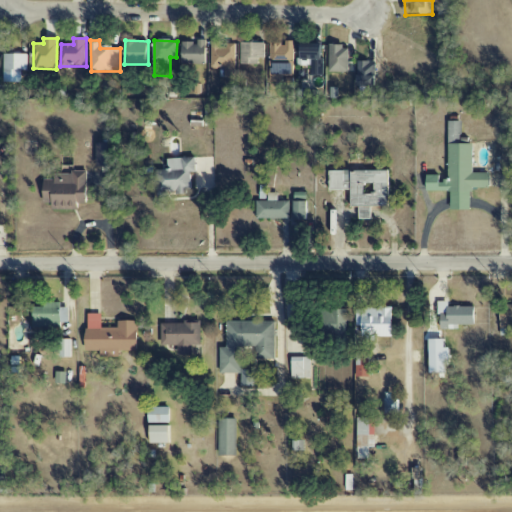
[(182,65),(207,64),(206,40),(197,40),(197,42),(181,43),(182,65)]
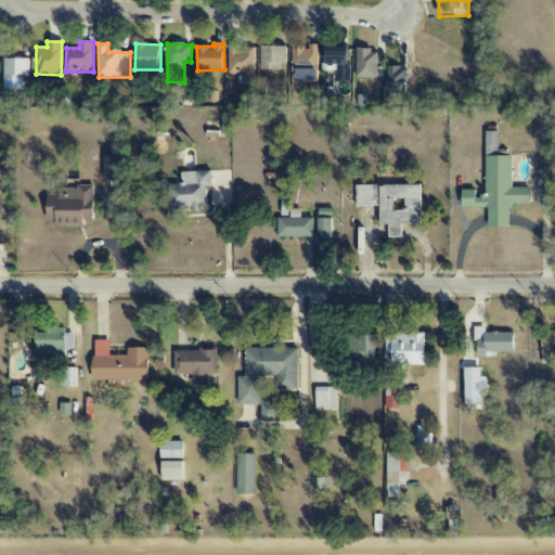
[(255,48),(237,48),(237,43),(229,43),(229,74),(243,74),(244,86),(256,85),(255,48)]
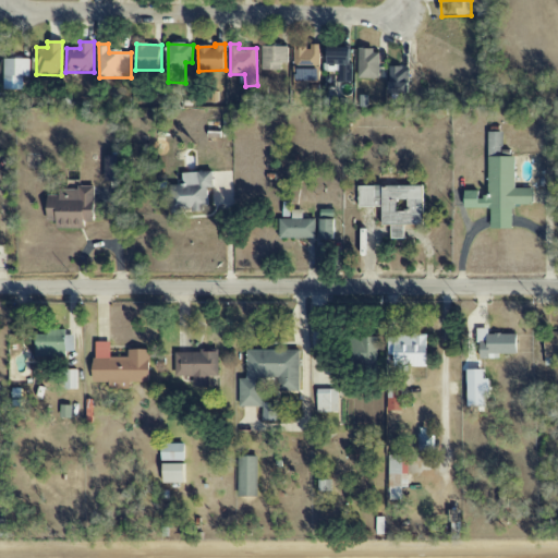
[(320,45),(311,45),(311,48),(295,48),(294,83),(319,84),(320,45)]
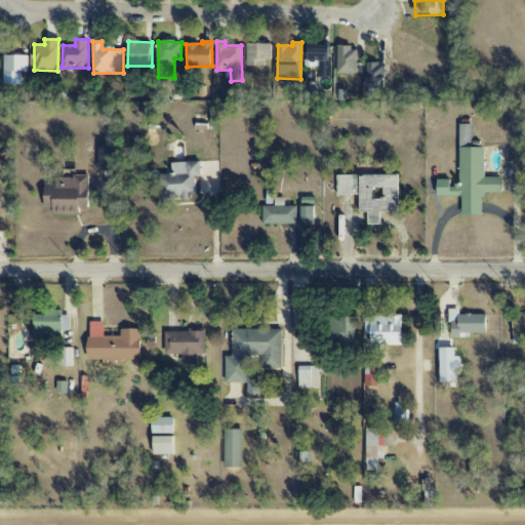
[(272,44),(247,44),(246,67),(265,67),(265,59),(271,59),(272,44)]
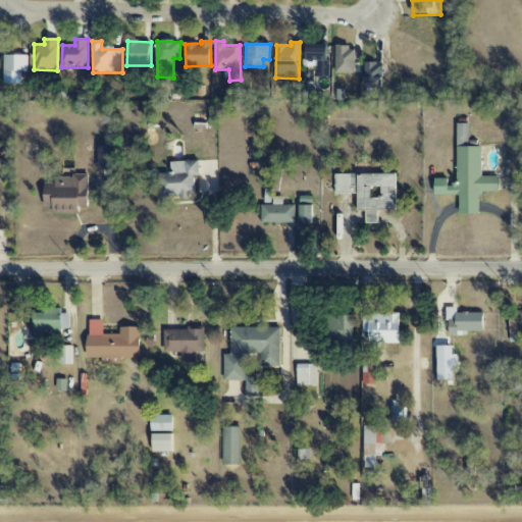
[(329,77),(330,45),(306,45),(306,67),(318,67),(317,77),(329,77)]
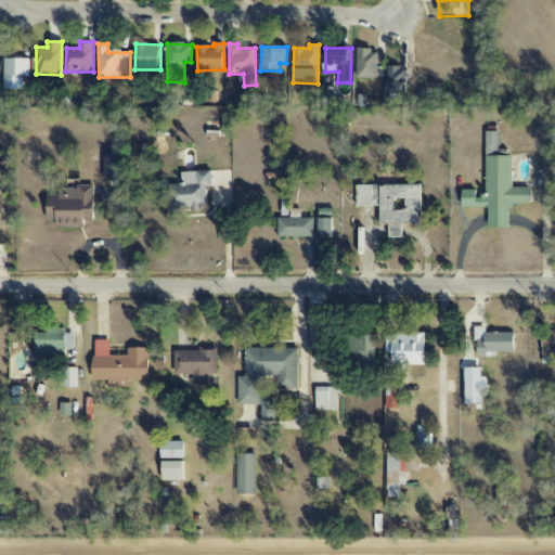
[(377,79),(378,50),(357,50),(356,79),(377,79)]
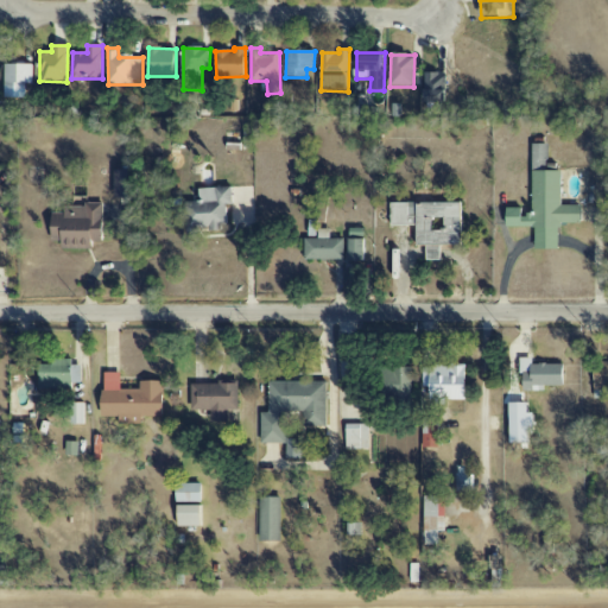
[(32,64),(4,64),(4,84),(32,84),(32,64)]
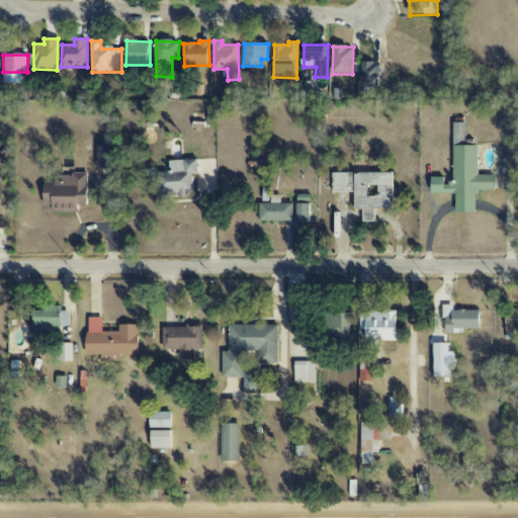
[(361,87),(379,88),(380,63),(361,63),(361,87)]
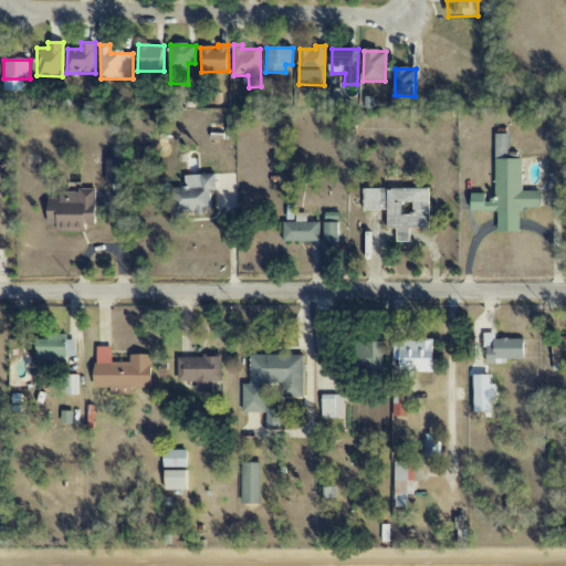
[(521,191),(521,154),(510,154),(510,135),(495,135),(495,200),(486,200),(486,195),(472,194),(472,211),(498,211),(498,233),(520,233),(521,208),(540,208),(541,191),(521,191)]
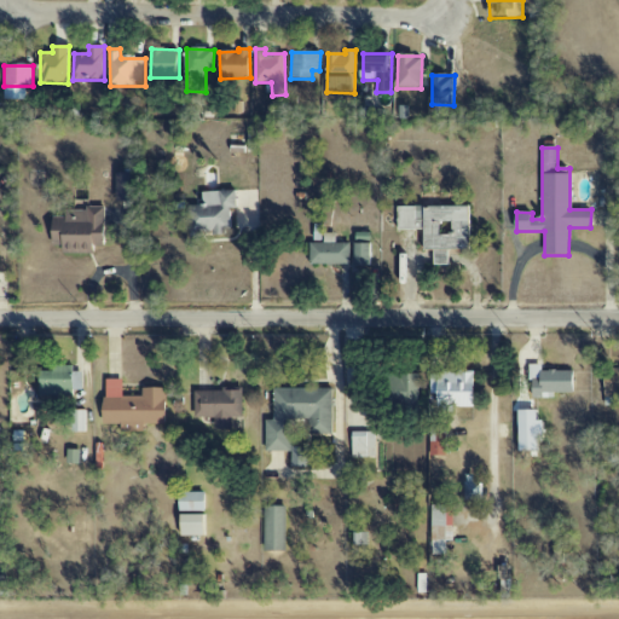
[(190,238),(202,237),(202,233),(231,232),(231,209),(237,208),(237,191),(203,192),(203,206),(189,207),(190,238)]
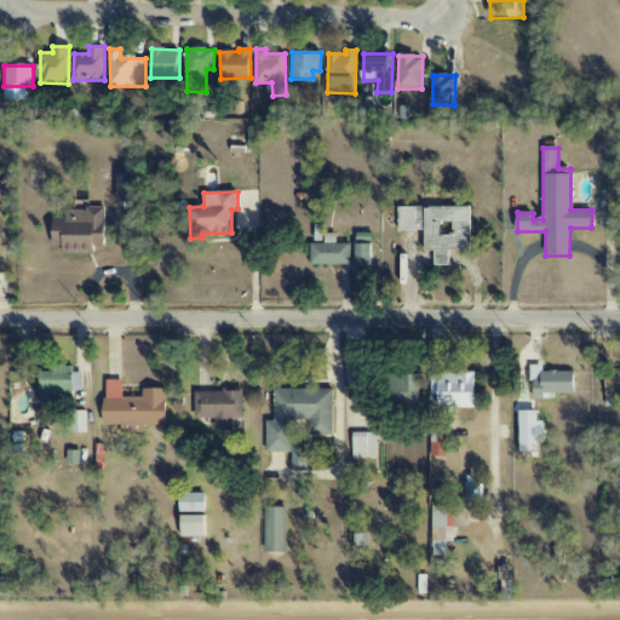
[(449,251),(471,251),(470,207),(400,207),(400,230),(425,230),(425,252),(435,252),(435,267),(449,265),(449,251)]
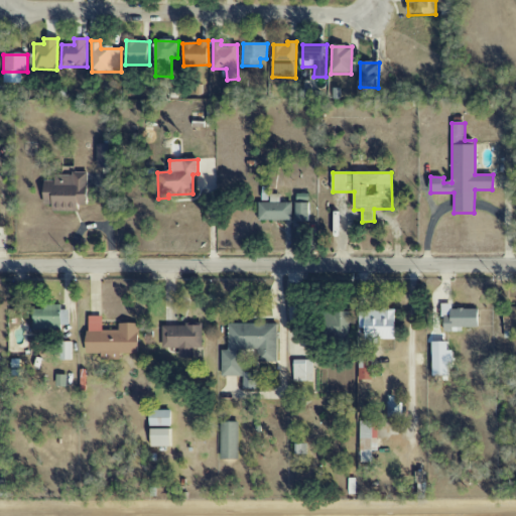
[(79,212),(79,206),(87,206),(88,174),(54,173),(54,181),(44,181),(44,206),(52,206),(52,212),(79,212)]
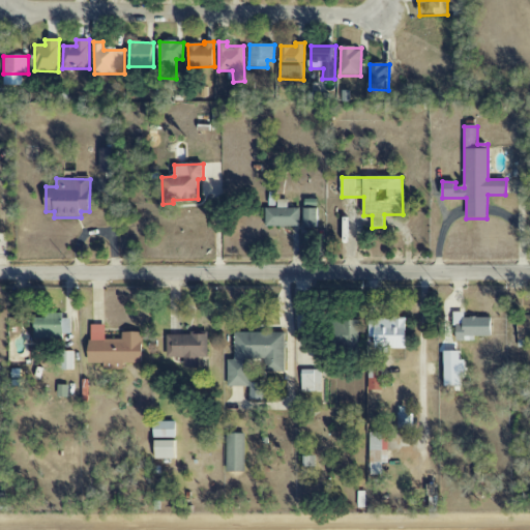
[(318,229),(318,200),(304,199),(303,228),(318,229)]
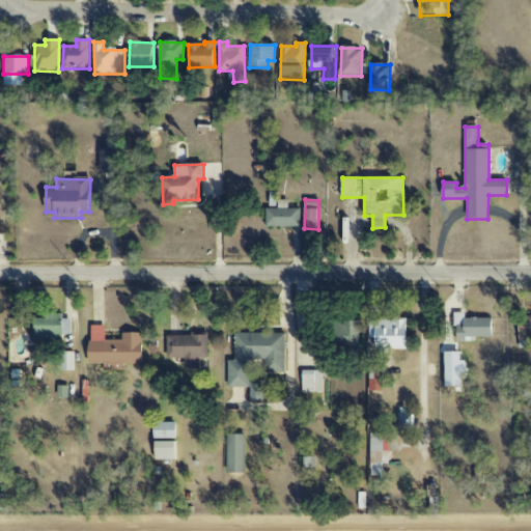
[(301,210),(288,210),(288,200),(279,200),(278,208),(267,208),(267,227),(300,227),(301,210)]
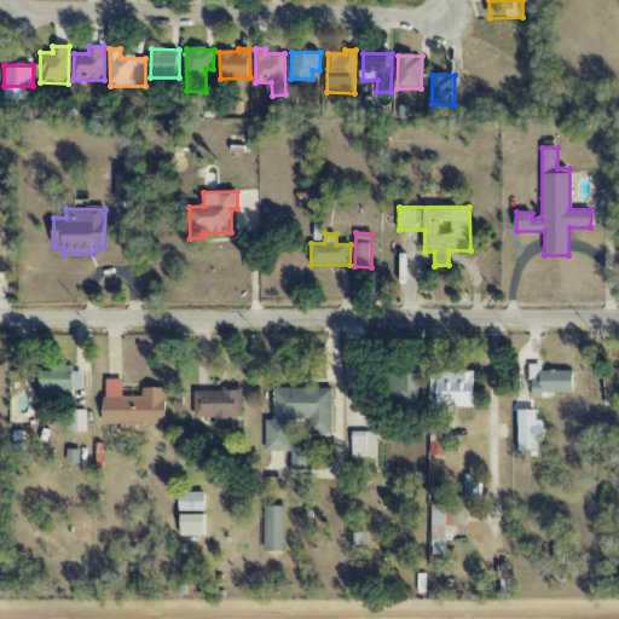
[(84,391),(84,372),(74,372),(74,366),(52,366),(52,372),(40,372),(40,395),(74,395),(74,391),(84,391)]
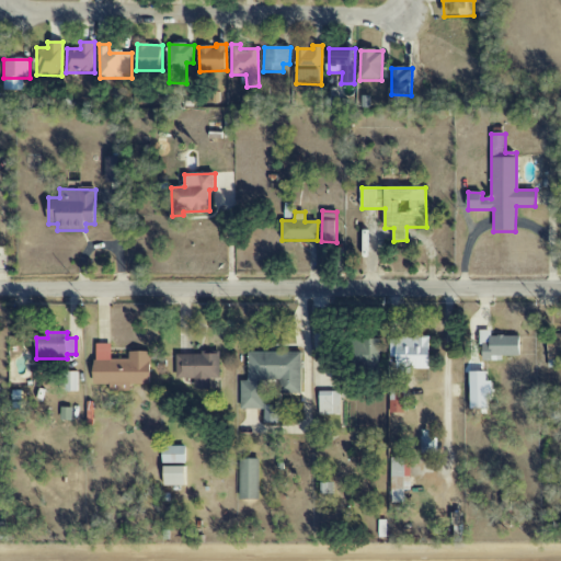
[(548,367),(560,367),(560,334),(547,335),(548,367)]
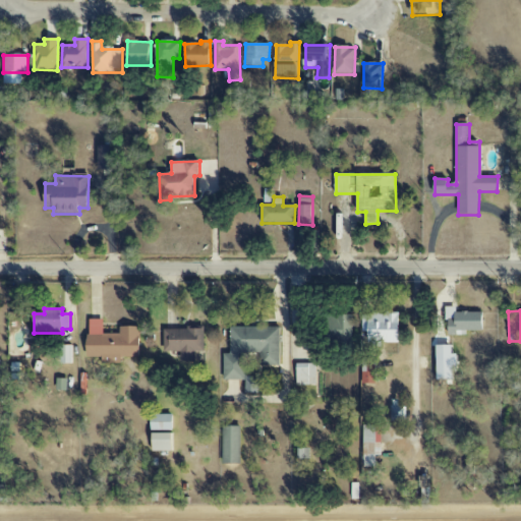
[(482,332),(482,312),(455,312),(455,319),(449,319),(449,335),(458,335),(458,332),(482,332)]
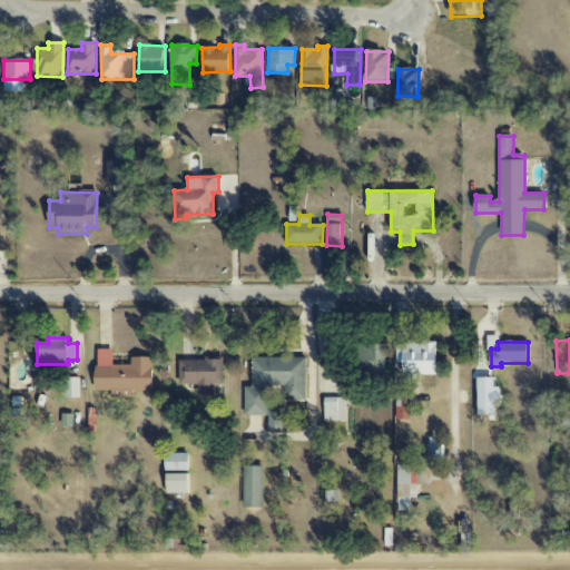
[(400,344),(401,376),(436,375),(435,343),(400,344)]
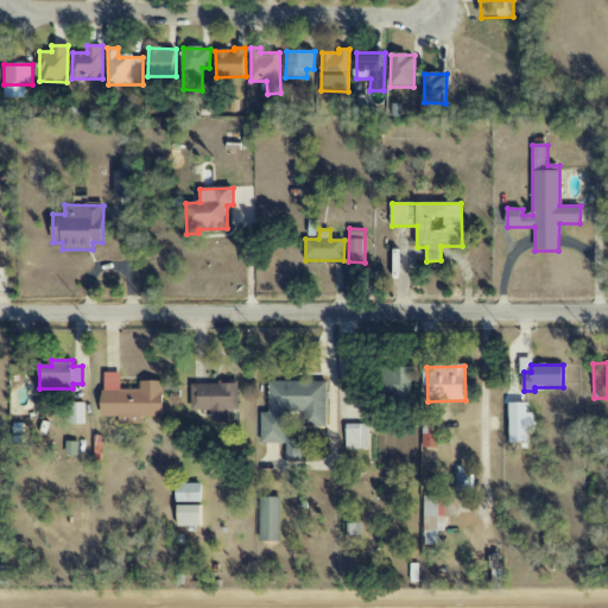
[(411,368),(385,368),(386,404),(412,403),(411,368)]
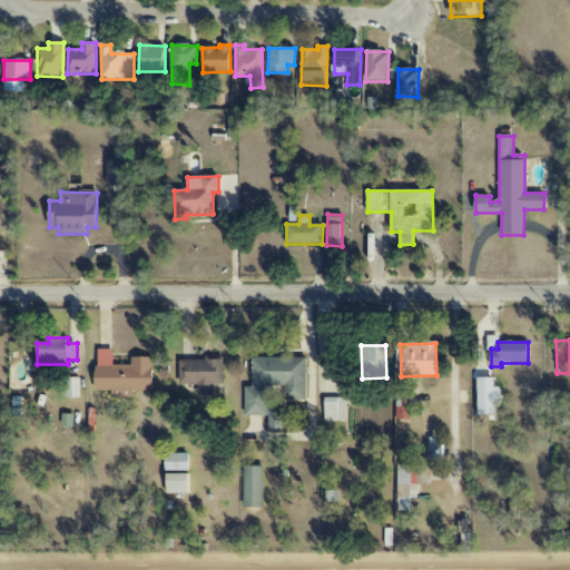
[(112,365),(112,351),(97,351),(97,392),(111,392),(111,397),(129,397),(129,391),(154,391),(154,357),(131,357),(131,365),(112,365)]
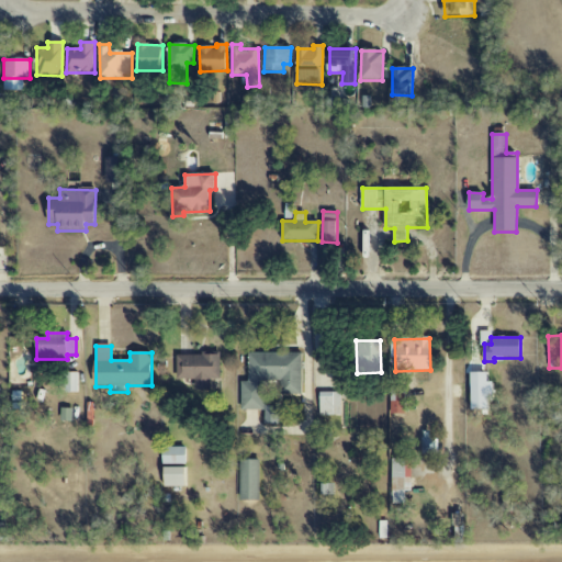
[(303,395),(303,352),(249,353),(249,383),(242,383),(242,411),(265,411),(265,381),(281,381),(281,395),(303,395)]
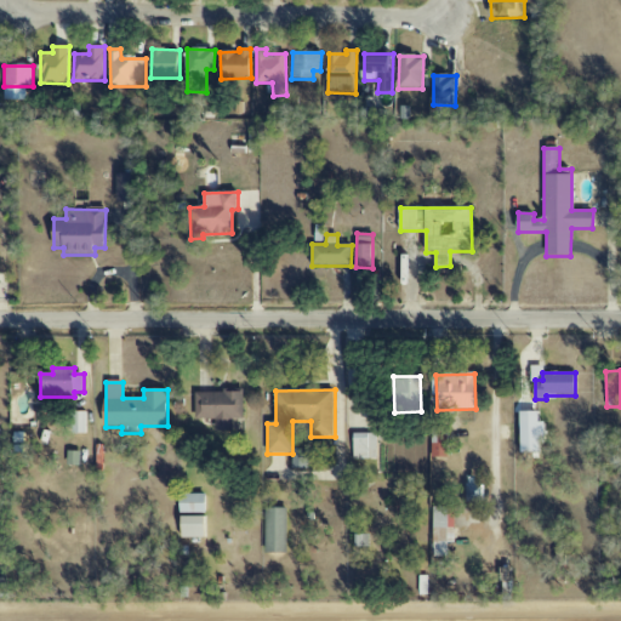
[(195,421),(217,420),(218,431),(234,431),(233,420),(244,420),(244,391),(195,392),(195,421)]
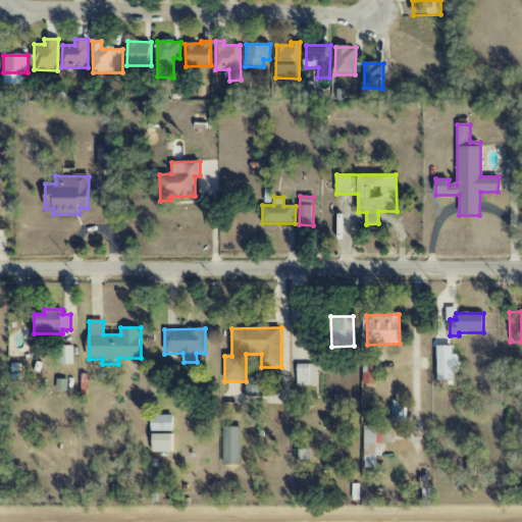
[(72,364),(72,347),(60,347),(60,365),(72,364)]
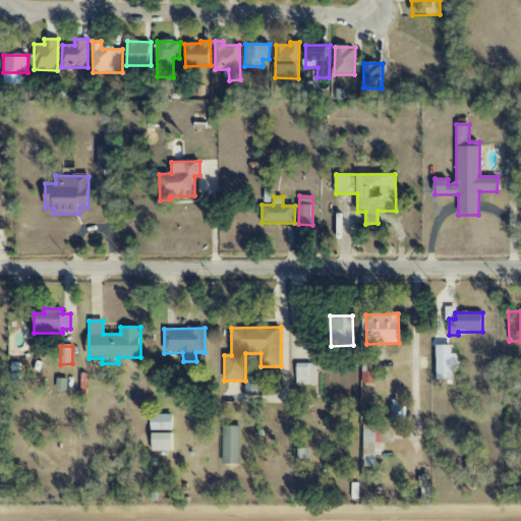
[(315,363),(296,364),(296,386),(316,385),(315,363)]
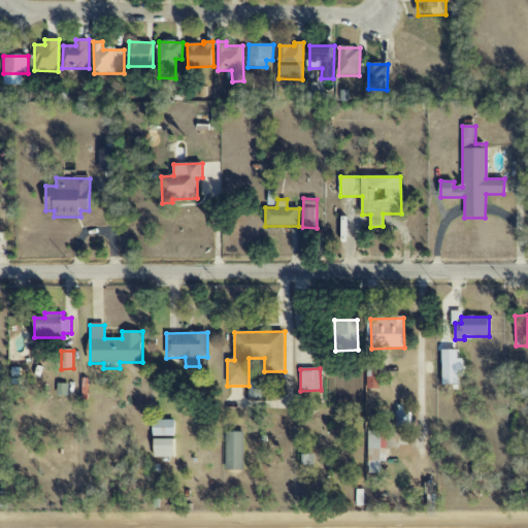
[(382,389),(381,370),(367,370),(367,390),(382,389)]
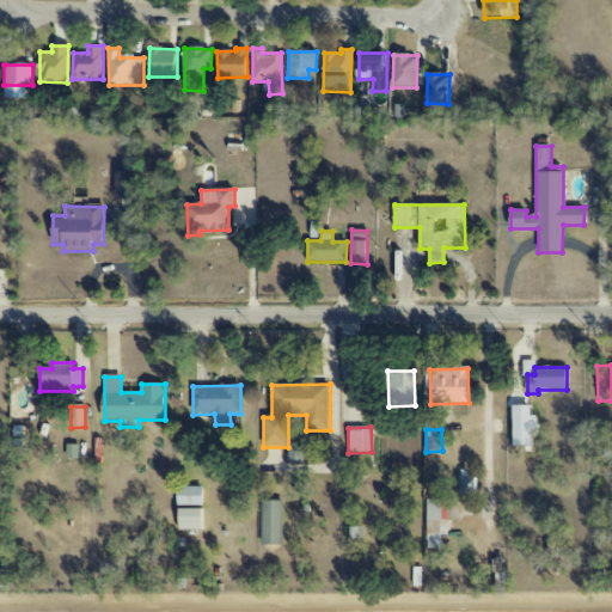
[(66,458),(78,459),(79,445),(67,445),(66,458)]
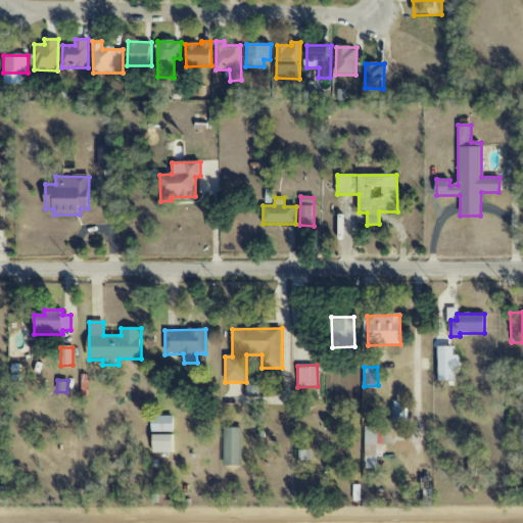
[(408,408),(400,408),(400,401),(392,402),(393,423),(409,423),(408,408)]
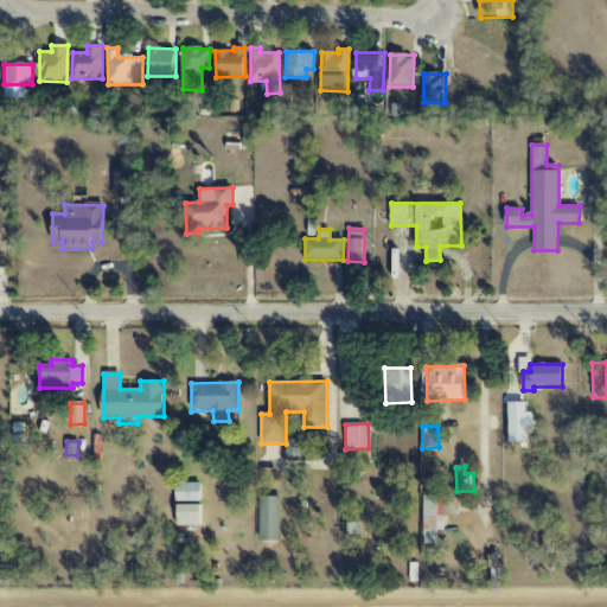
[(202,500),(202,483),(176,484),(177,502),(202,500)]
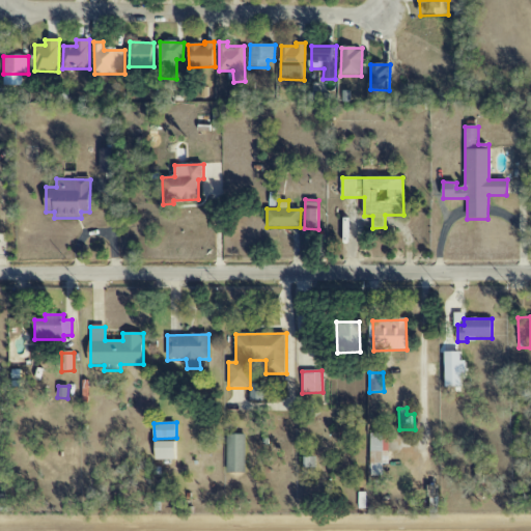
[(389,434),(370,434),(370,476),(384,476),(384,465),(390,465),(389,434)]
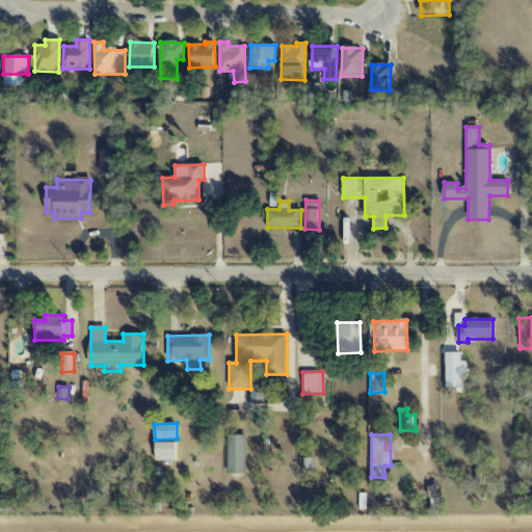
[(246,435),(229,435),(228,475),(246,475),(246,435)]
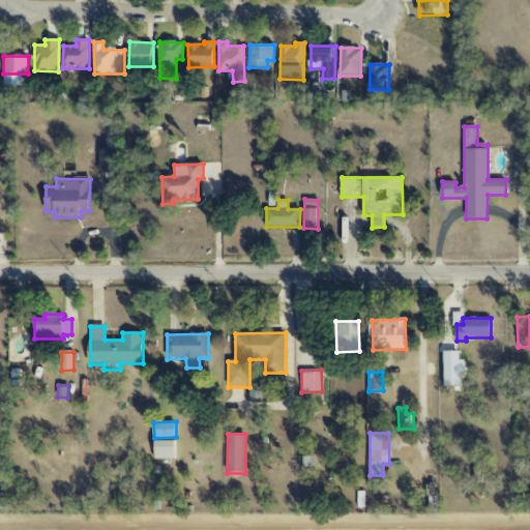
[(175,459),(175,441),(155,441),(155,460),(175,459)]
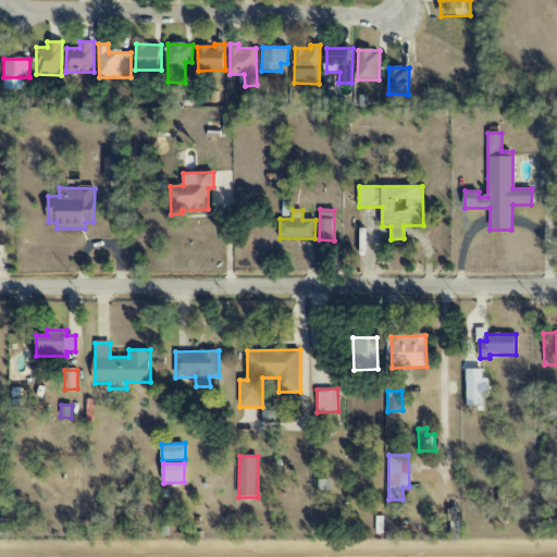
[(459,509),(448,510),(448,524),(459,523),(459,509)]
